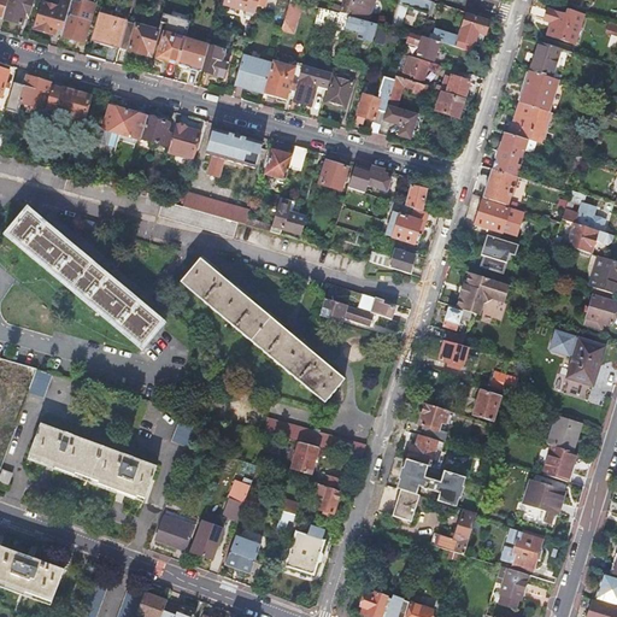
[(30,0),(9,0),(4,19),(3,21),(23,27),(25,18),(28,19),(34,1),(30,0)]
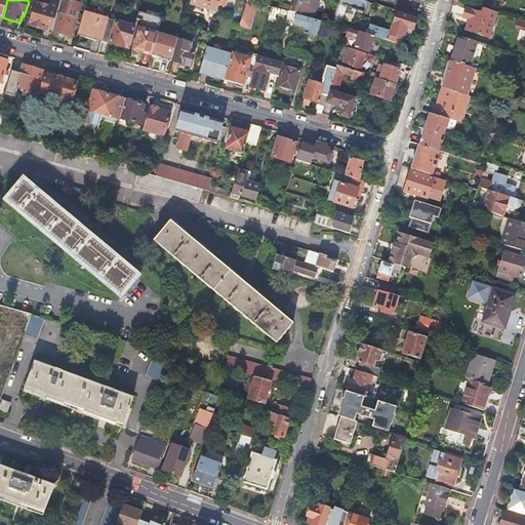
[(57,12),(61,1),(61,0),(51,0),(50,7),(35,2),(29,25),(47,30),(48,26),(50,16),(55,18),(57,12)]
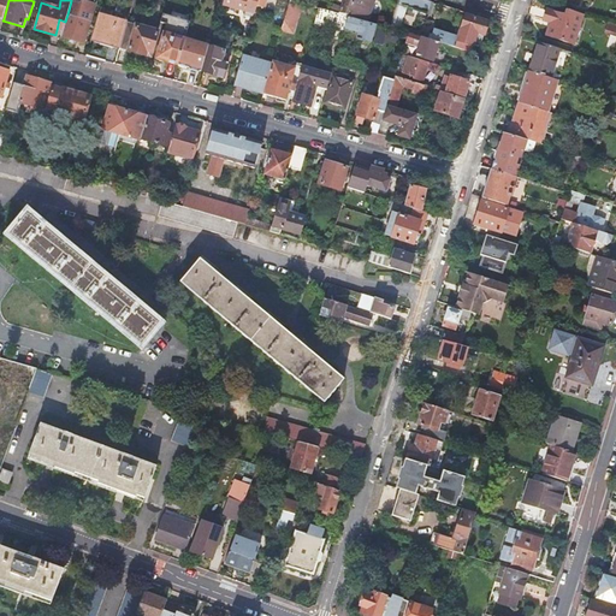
[(63,31),(60,37),(83,43),(89,22),(95,4),(83,0),(78,3),(71,1),(67,15),(65,22),(63,31)]
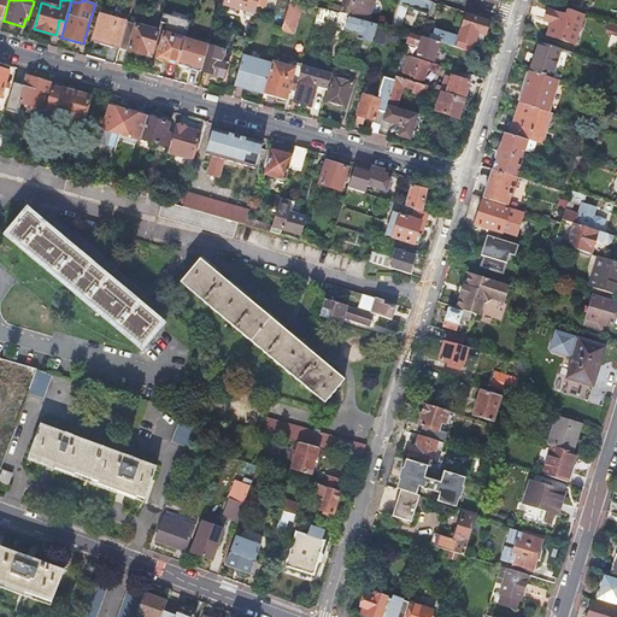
[(260,0),(225,0),(224,5),(247,11),(247,10),(257,12),(259,6),(260,0)]
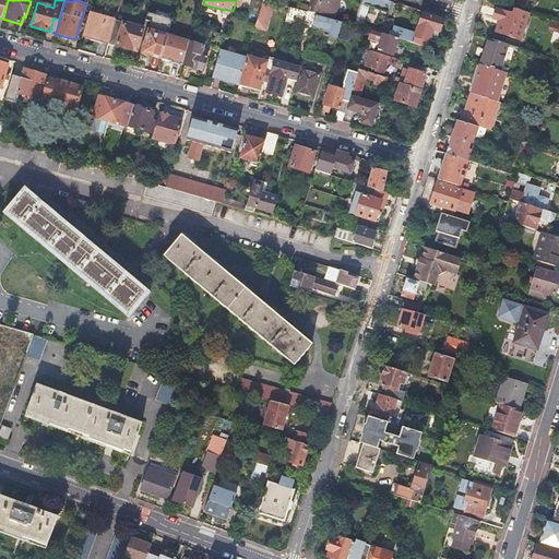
[(266,31),(275,3),(264,0),(256,28),(266,31)]
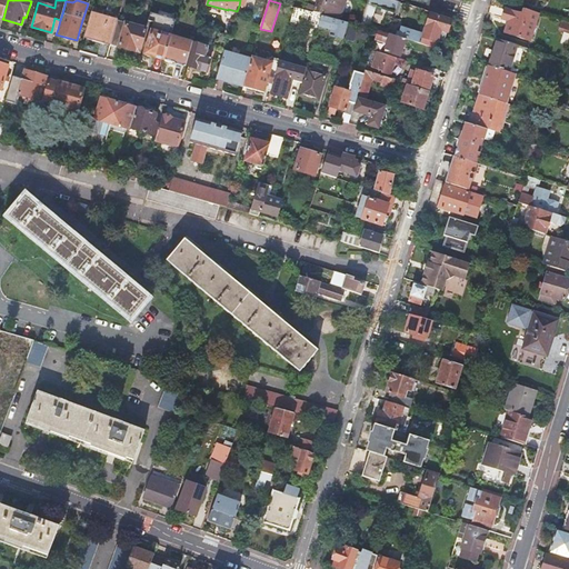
[(308,6),(309,0),(300,0),(299,9),(307,11),(308,6)]
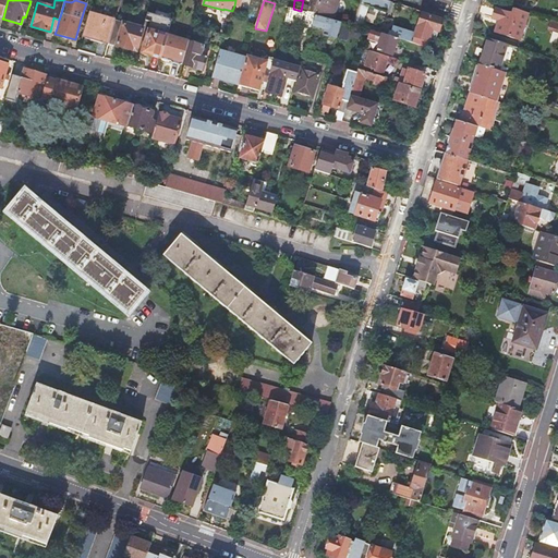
[(311,5),(310,8),(308,13),(316,15),(334,20),(338,0),(312,0),(312,1),(314,2),(313,5),(311,5)]
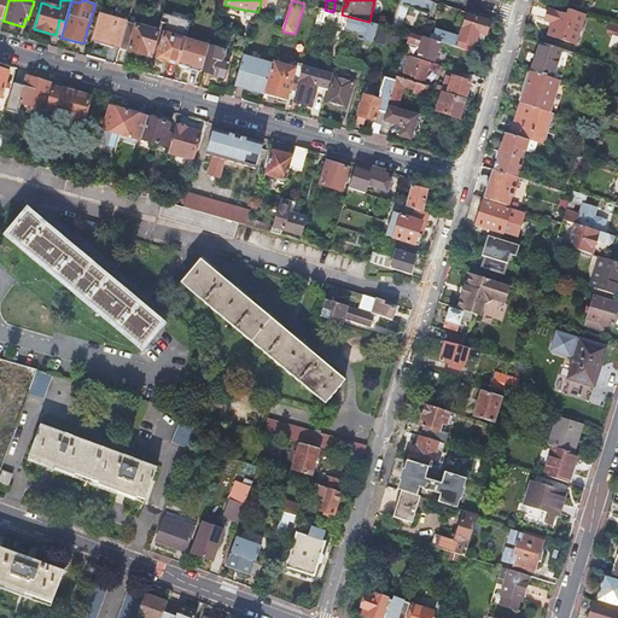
[(401,0),(400,5),(396,21),(394,29),(402,31),(408,7),(431,15),(435,3),(427,0),(401,0)]
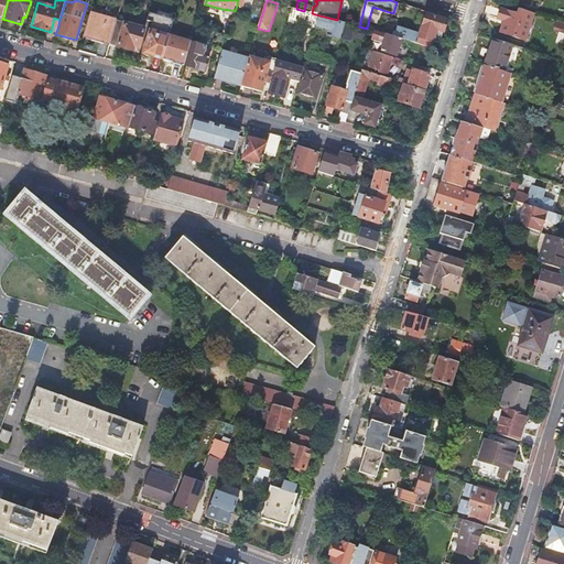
[(304,11),(296,9),(293,8),(290,17),(289,22),(305,28),(303,35),(313,38),(316,28),(320,15),(312,13),(304,11)]
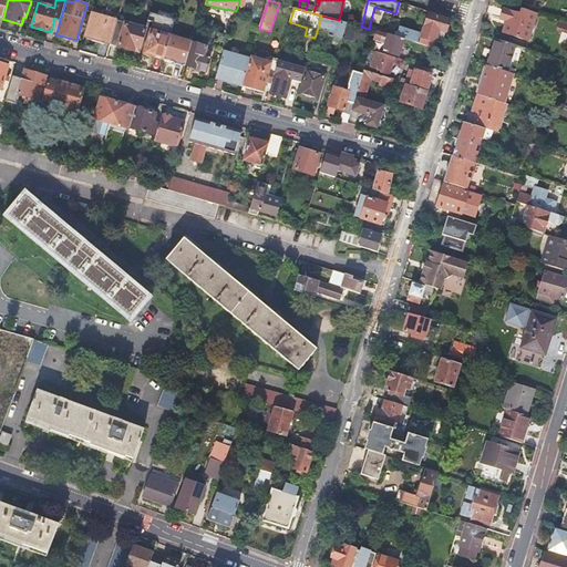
[(537,14),(523,10),(522,14),(505,9),(502,19),(508,21),(505,32),(529,40),(537,14)]
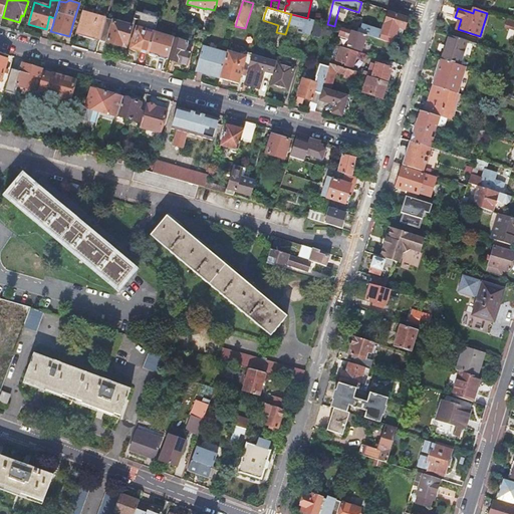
[(75,33),(100,40),(106,19),(81,12),(75,33)]
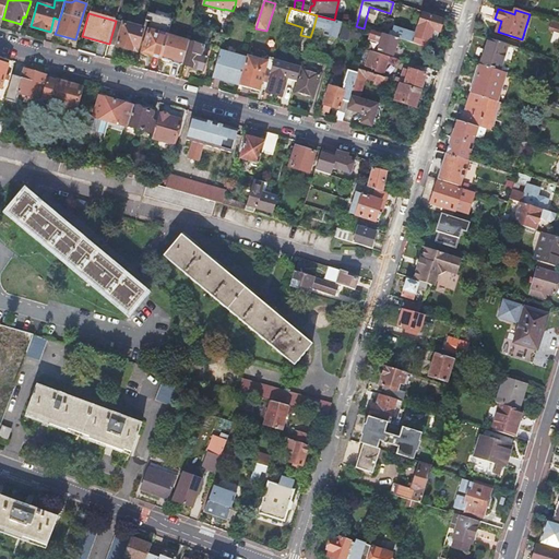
[(156,15),(149,13),(145,21),(151,23),(142,54),(162,59),(168,36),(170,30),(173,21),(170,20),(156,15)]
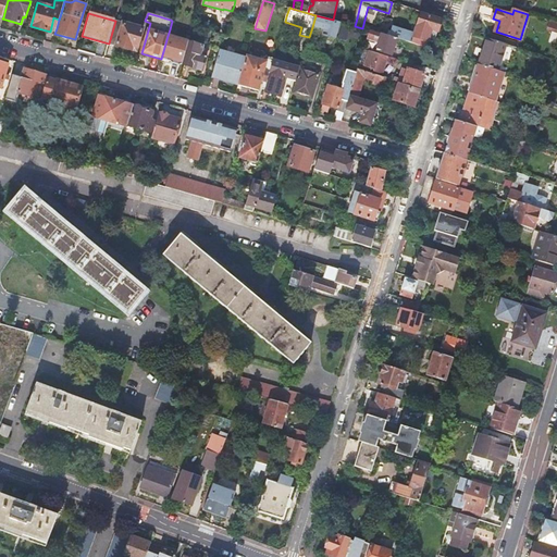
[(398,39),(426,48),(429,41),(435,44),(443,21),(422,14),(416,34),(393,27),(391,37),(398,39)]
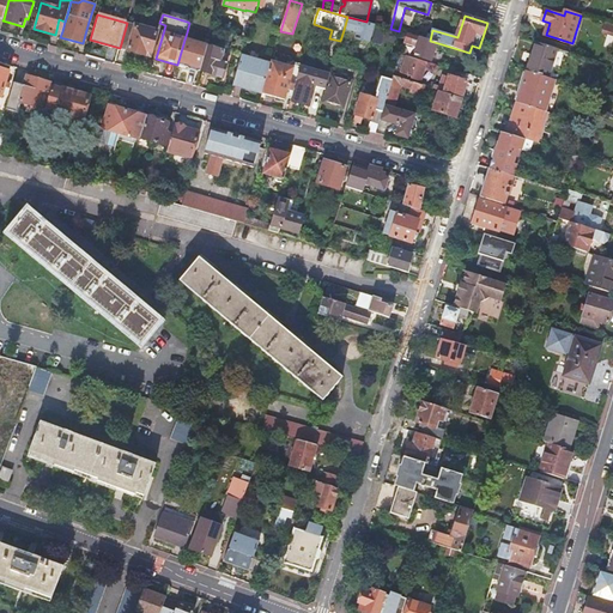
[(356,40),(370,43),(376,25),(347,17),(344,30),(357,34),(356,40)]
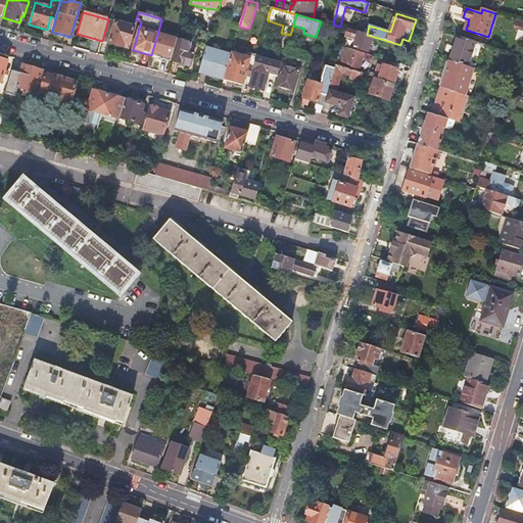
[(102,41),(110,43),(116,21),(108,19),(102,41)]
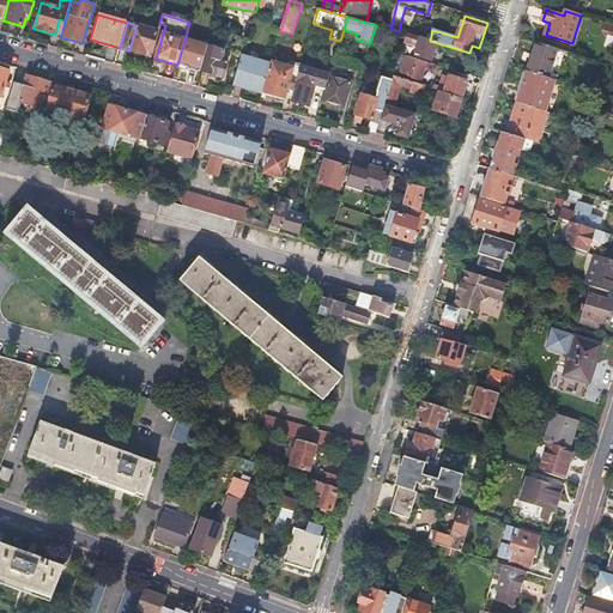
[(129,50),(150,56),(157,31),(137,25),(129,50)]
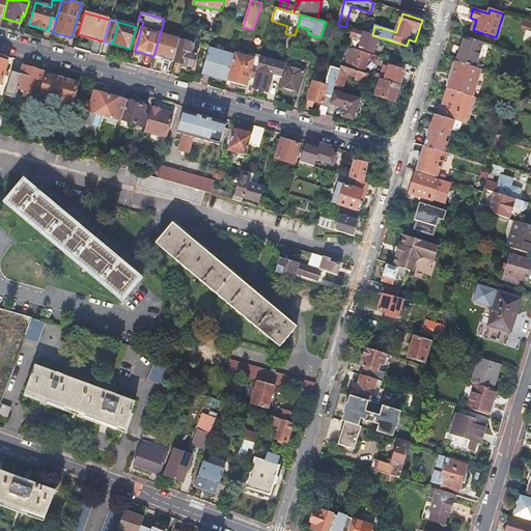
[(372,35),(365,33),(361,47),(366,48),(365,51),(374,54),(380,37),(372,35)]
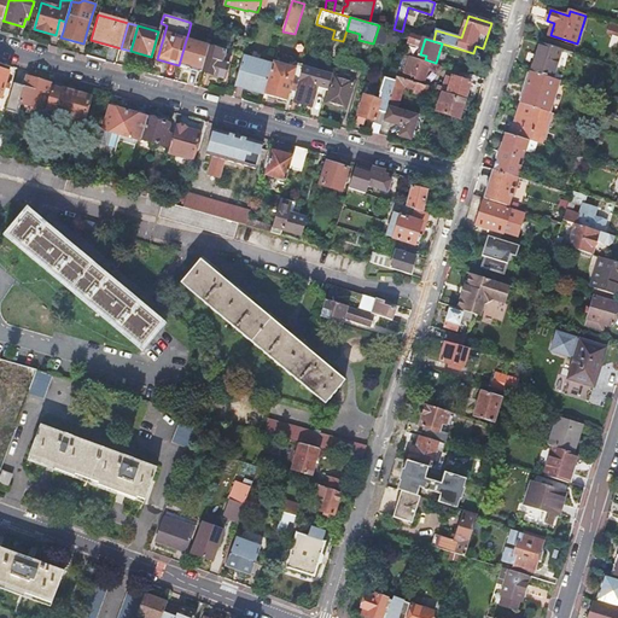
[(203,73),(210,47),(186,40),(179,65),(203,73)]
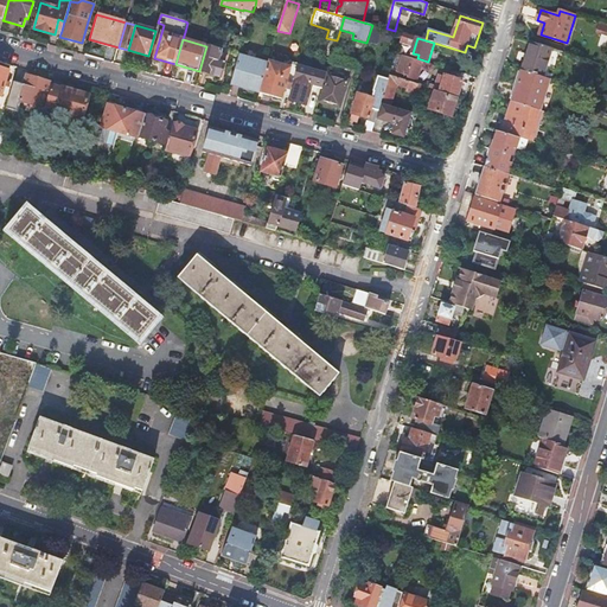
[(544,77),(553,49),(531,42),(523,70),(544,77)]
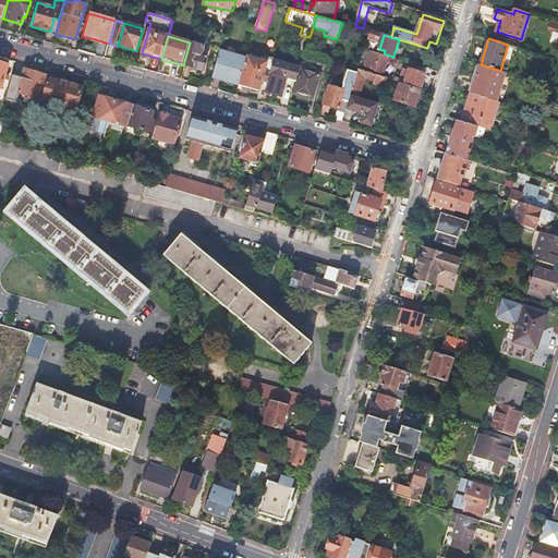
[(204,47),(191,43),(183,65),(184,65),(203,71),(207,58),(202,57),(204,47)]
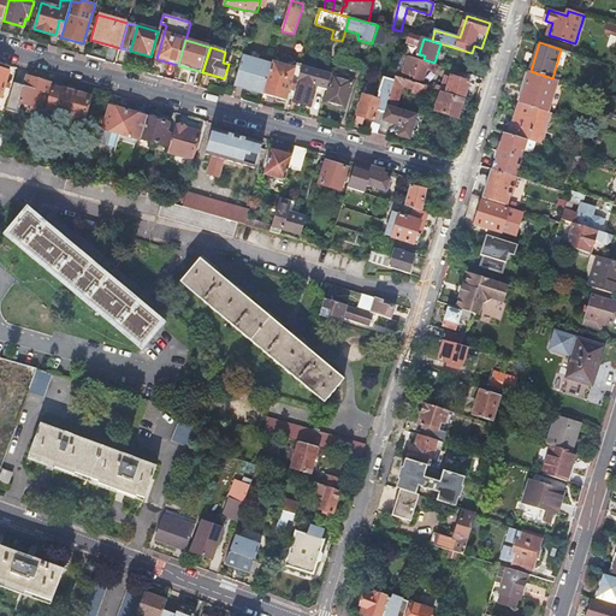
[(235,86),(264,94),(272,65),(243,57),(235,86)]
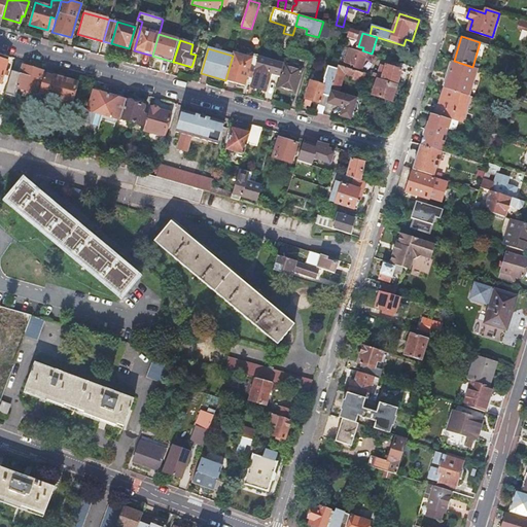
[(362,69),(367,55),(350,48),(348,53),(345,64),(362,69)]
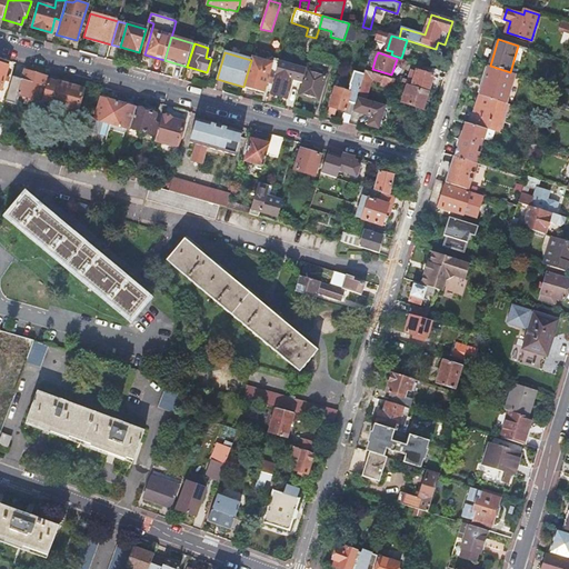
[(251,60),(243,87),(246,88),(265,93),(268,85),(269,78),(272,68),(273,63),(265,61),(252,58),(251,60)]
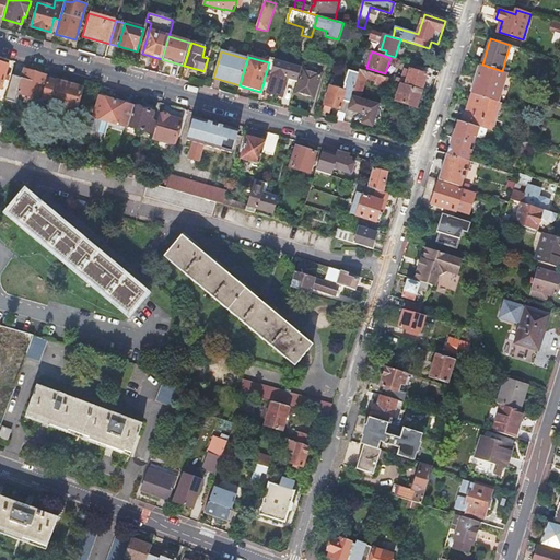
[(500,102),(509,73),(502,71),(482,65),(473,94),(500,102)]
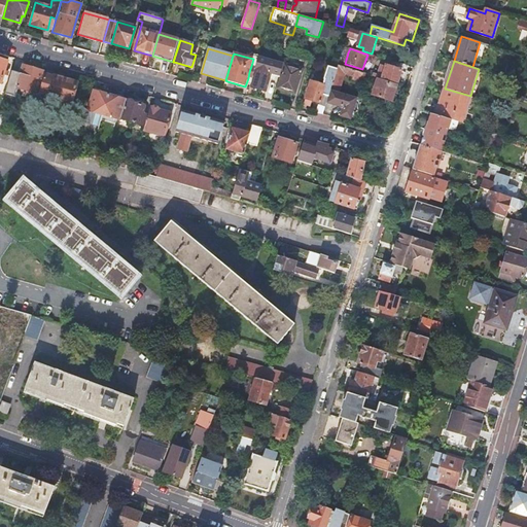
[(295,94),(303,69),(285,64),(278,89),(295,94)]
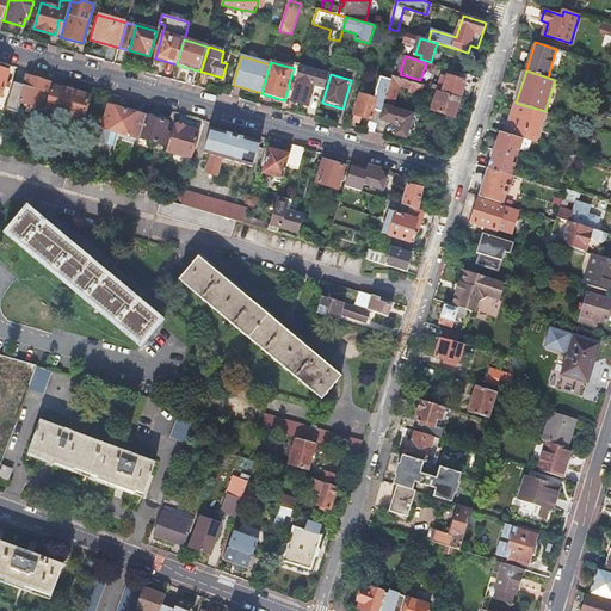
[(421,96),(425,86),(396,76),(393,75),(392,80),(384,104),(394,107),(401,86),(411,88),(409,92),(421,96)]
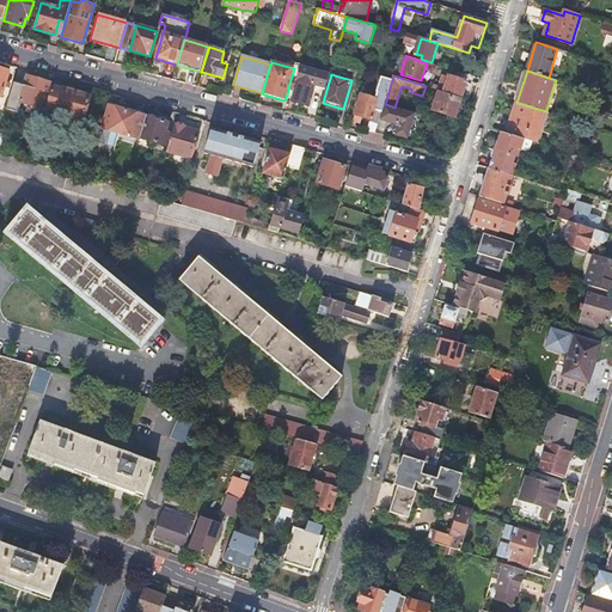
[(439,86),(434,85),(433,89),(463,97),(467,83),(461,80),(454,79),(448,77),(442,75),(439,86)]
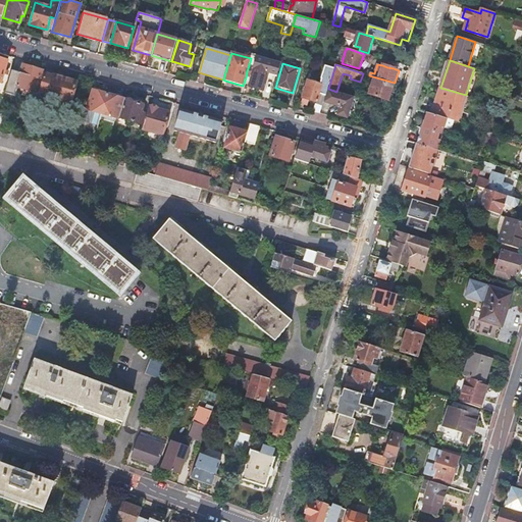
[(11,71),(5,93),(14,96),(15,93),(17,87),(30,91),(37,93),(43,71),(22,65),(20,73),(11,71)]
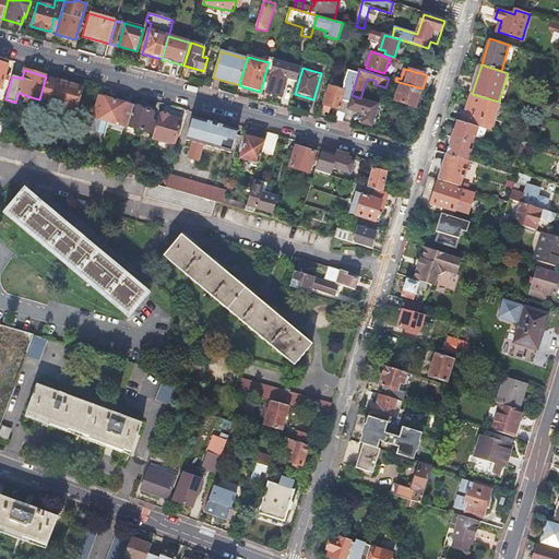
[(352,95),(358,73),(348,70),(345,84),(344,91),(331,86),(325,105),(332,107),(341,109),(336,121),(343,121),(347,108),(352,95)]
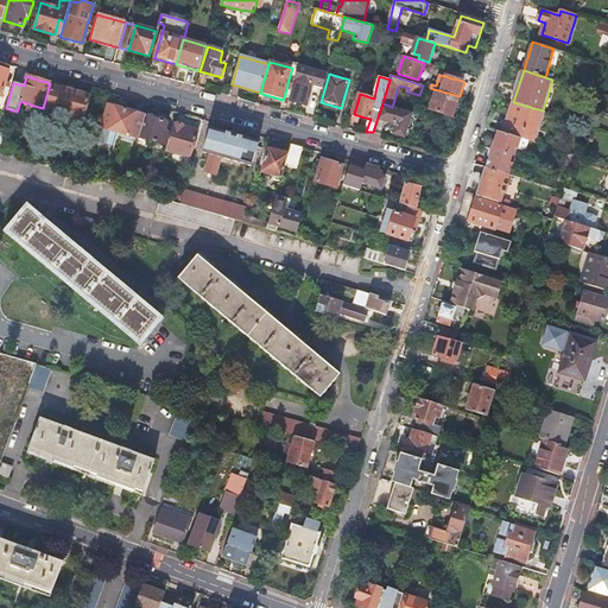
[(308,106),(309,101),(310,96),(312,96),(314,93),(311,92),(312,84),(297,80),(291,101),(308,106)]
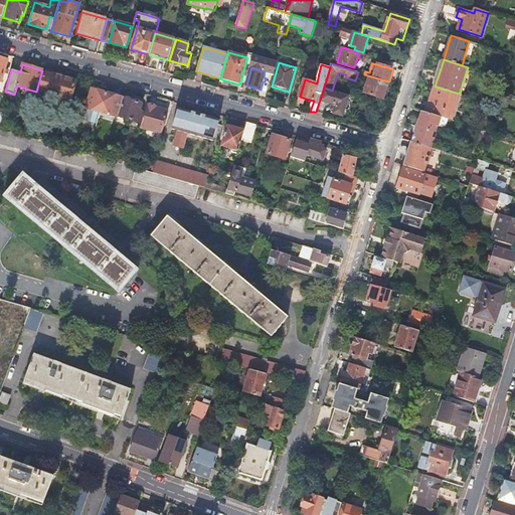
[(51,74),(43,72),(36,96),(42,98),(43,95),(45,94),(69,101),(75,81),(51,74)]
